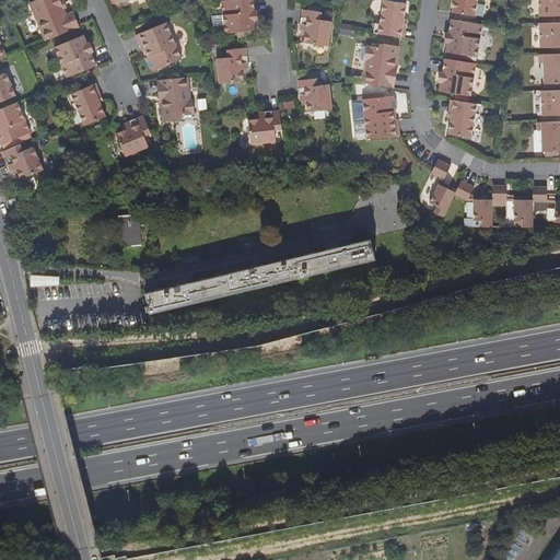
[(46,41),(79,26),(72,12),(66,15),(62,9),(60,1),(59,0),(35,0),(30,2),(46,41)]
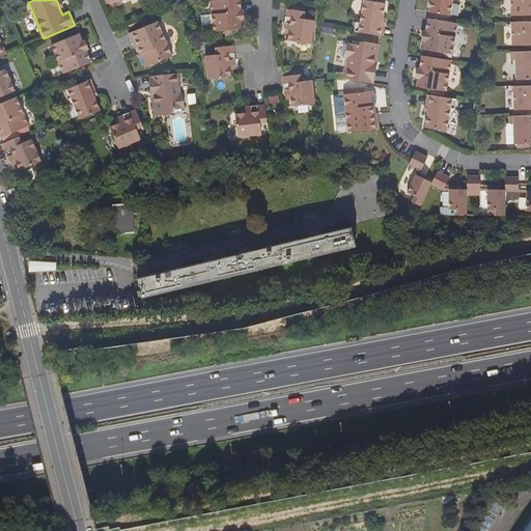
[(244,27),(243,18),(240,19),(239,11),(242,10),(241,0),(210,0),(214,31),(244,27)]
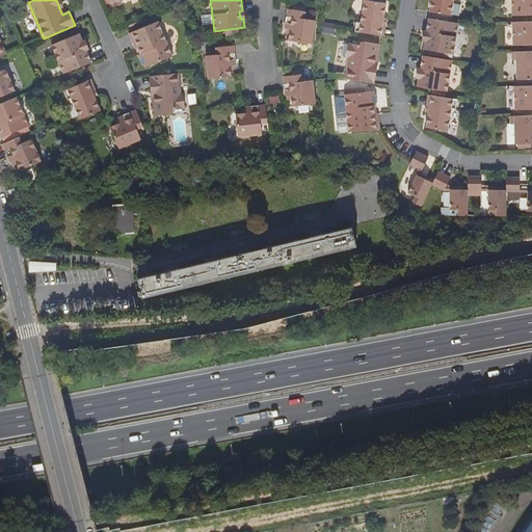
[(431,0),(429,10),(451,15),(453,0),(431,0)]
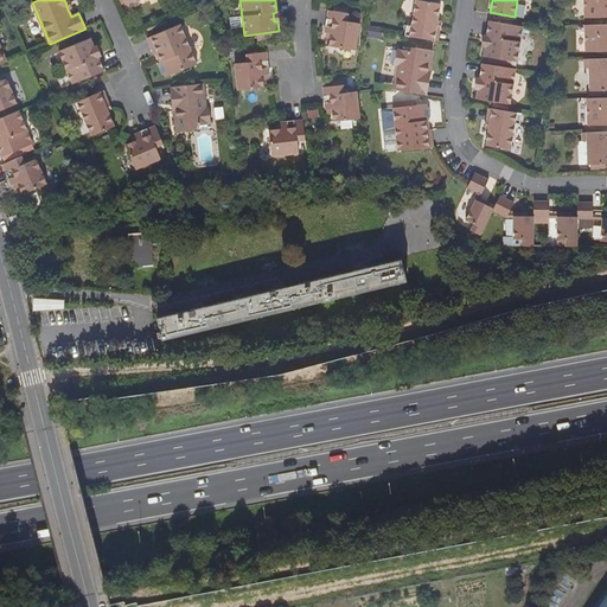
[(606,16),(606,0),(585,0),(585,17),(606,16)]
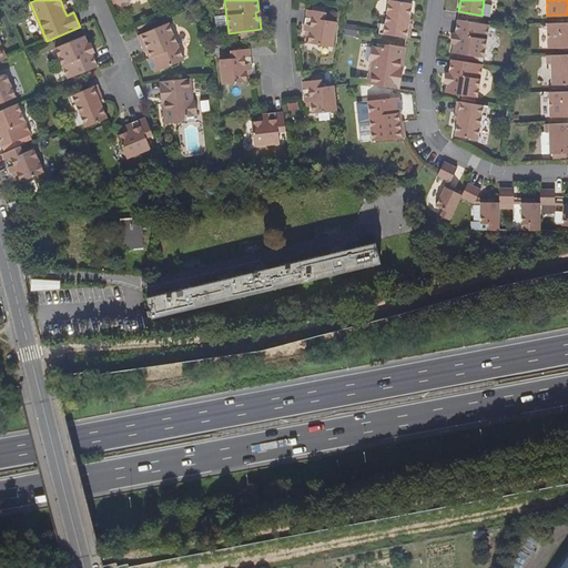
[(378,33),(407,38),(409,20),(412,4),(389,1),(385,26),(379,24),(378,33)]
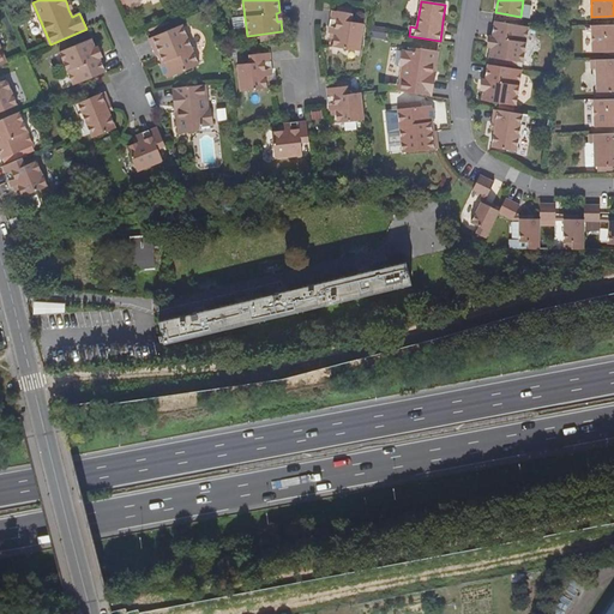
[(336,35),(335,38),(333,47),(360,50),(365,24),(351,22),(353,13),(350,13),(351,7),(337,5),(336,11),(333,10),(329,32),(331,34),(336,35)]
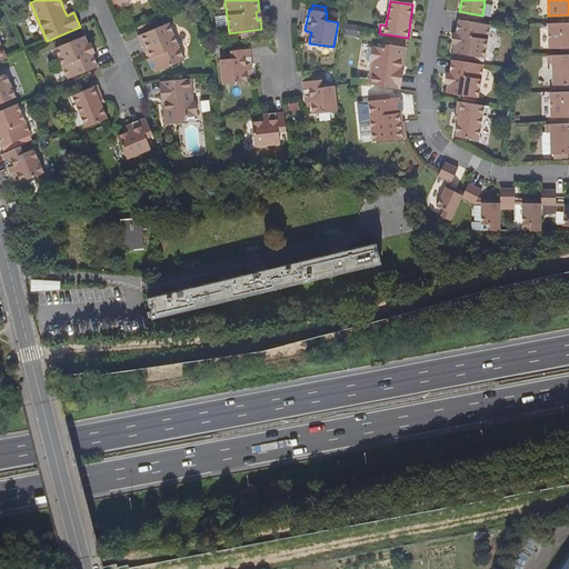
[(485,57),(490,25),(458,19),(456,33),(460,35),(458,42),(455,41),(453,51),(458,52),(470,55),(469,58),(478,59),(479,56),(485,57)]
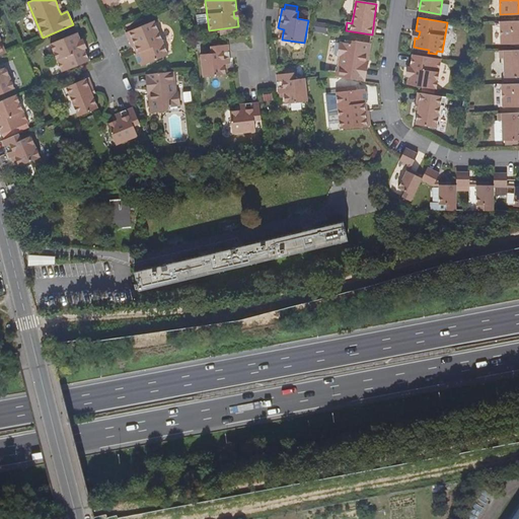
[(140,52),(136,53),(135,57),(138,63),(141,65),(167,55),(154,21),(126,32),(131,46),(133,46),(137,44),(140,52)]
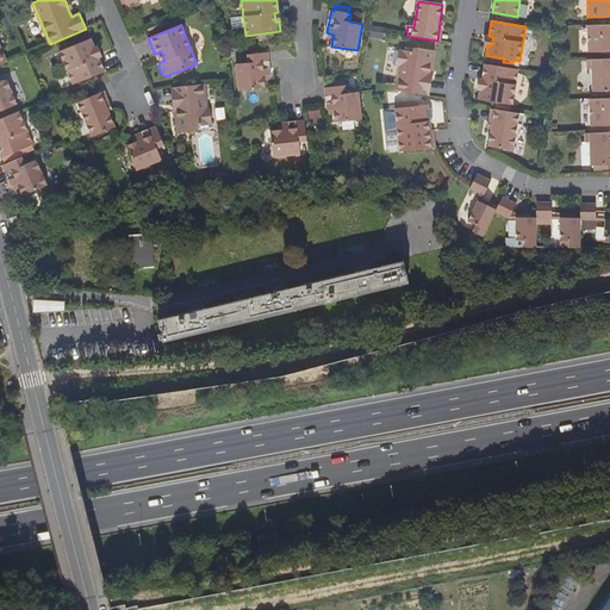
[(609,53),(609,25),(589,26),(589,54),(609,53)]
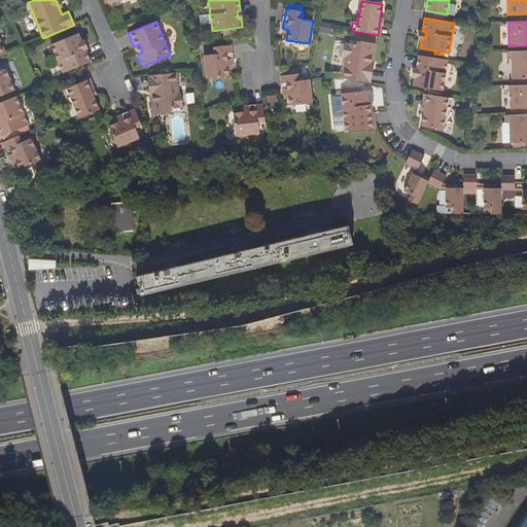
[(77,42),(80,41),(77,33),(49,44),(62,73),(89,61),(83,49),(80,50),(77,42)]
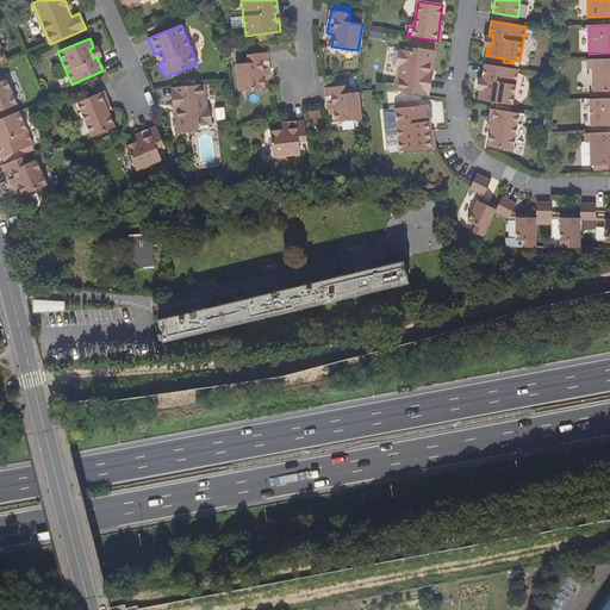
[(93,58),(97,57),(100,56),(95,47),(93,48),(89,49),(93,58)]
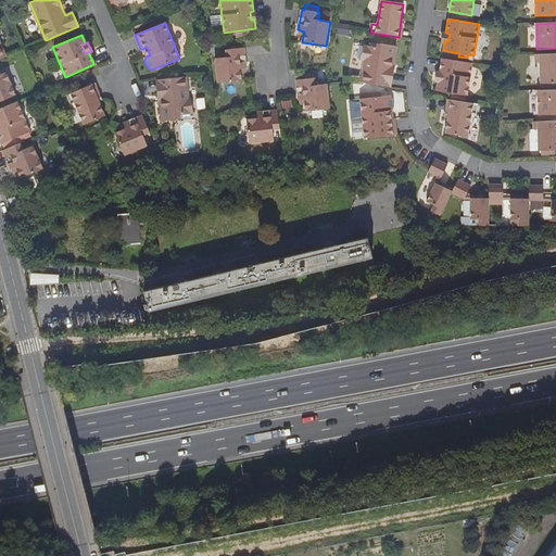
[(388,65),(392,65),(395,47),(378,45),(375,48),(363,46),(361,60),(363,61),(358,81),(384,86),(388,65)]
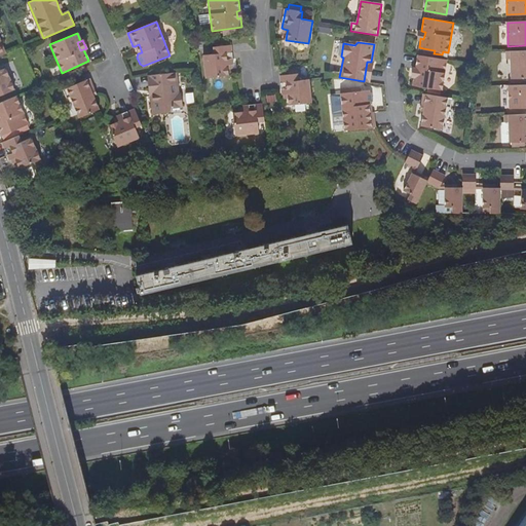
[(228,65),(231,65),(234,64),(232,44),(215,47),(216,53),(203,55),(207,78),(229,75),(229,69),(228,65)]
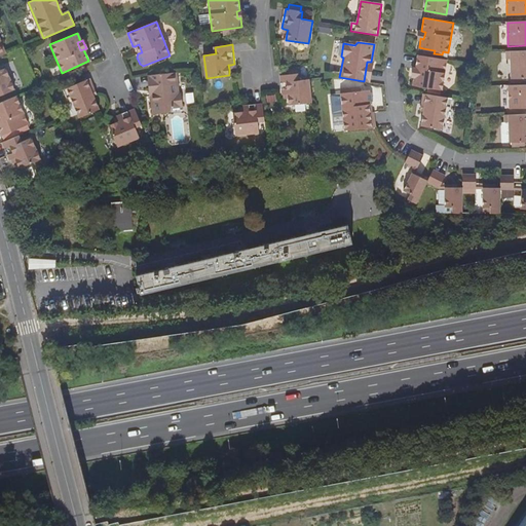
[(525,78),(525,50),(506,51),(506,60),(512,60),(512,79),(521,79),(525,78)]
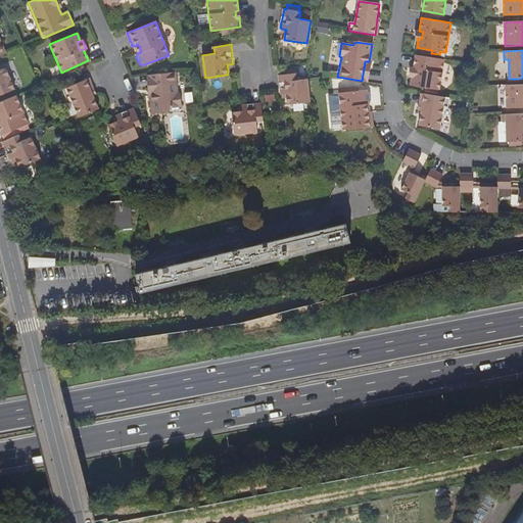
[(433,87),(438,88),(440,88),(444,58),(415,54),(413,67),(417,68),(416,76),(412,76),(411,84),(426,86),(425,90),(432,91),(433,87)]
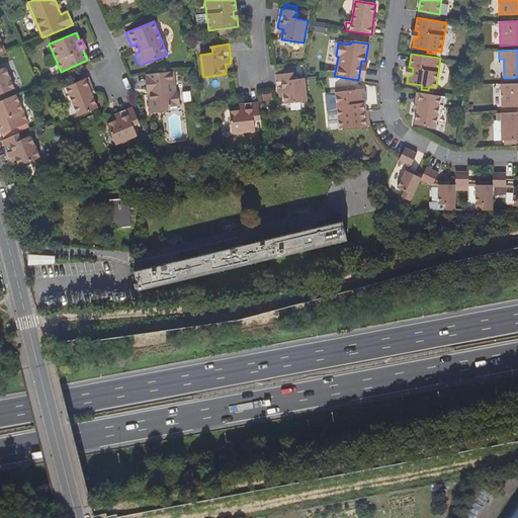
[(0,94),(16,88),(7,67),(0,69),(0,94)]
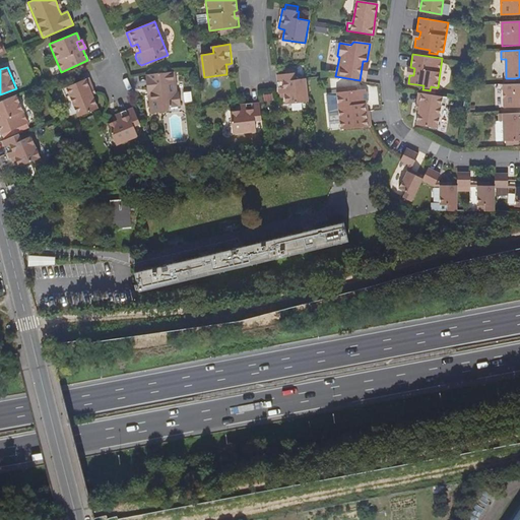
[(152,94),(149,94),(151,112),(168,111),(170,107),(181,105),(179,90),(178,91),(175,71),(150,74),(152,94)]
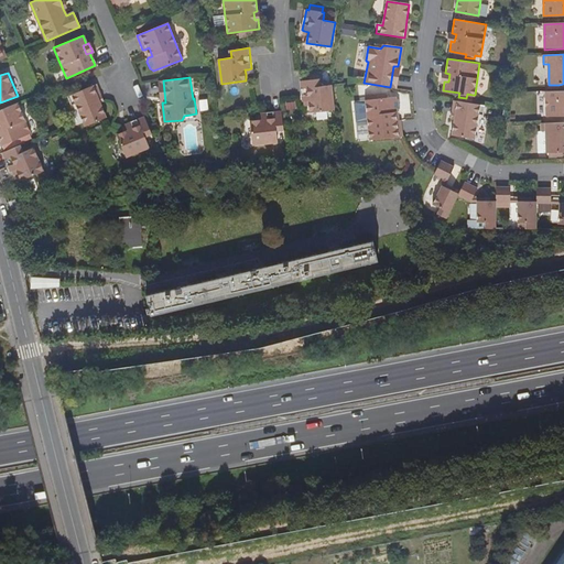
[(335,109),(333,85),(333,84),(318,86),(317,78),(300,80),(302,101),(304,101),(307,100),(308,105),(310,111),(335,109)]
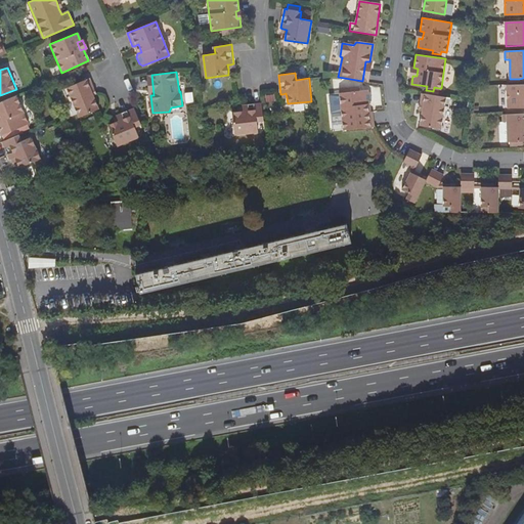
[(86,80),(92,94),(95,93),(89,79),(86,80)]
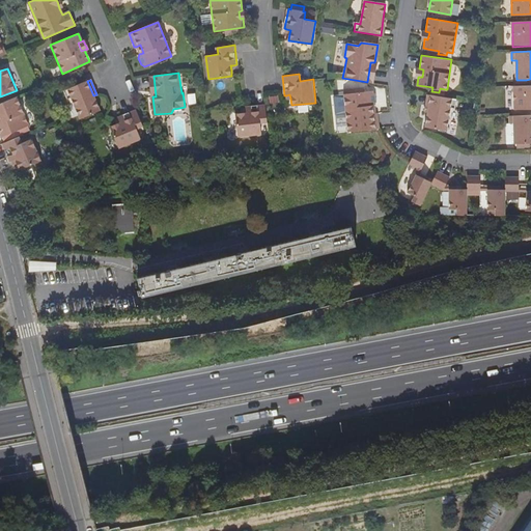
[(93,95),(87,81),(63,91),(66,100),(71,98),(80,119),(99,111),(93,95)]
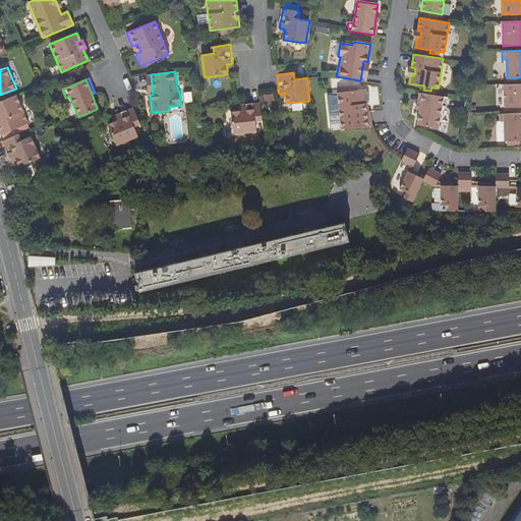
[(520,107),(520,83),(504,84),(505,108),(520,107)]
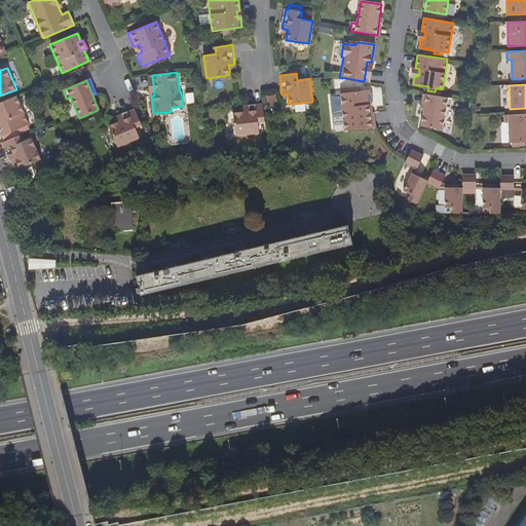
[(367,106),(371,105),(371,104),(373,101),(373,95),(370,90),(341,94),(345,130),(375,128),(376,128),(374,113),(373,114),(368,114),(367,106)]
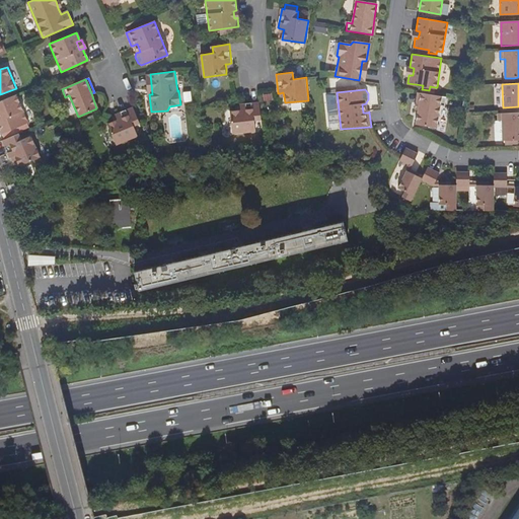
[(421,92),(418,110),(416,124),(438,127),(441,104),(444,104),(446,96),(421,92)]
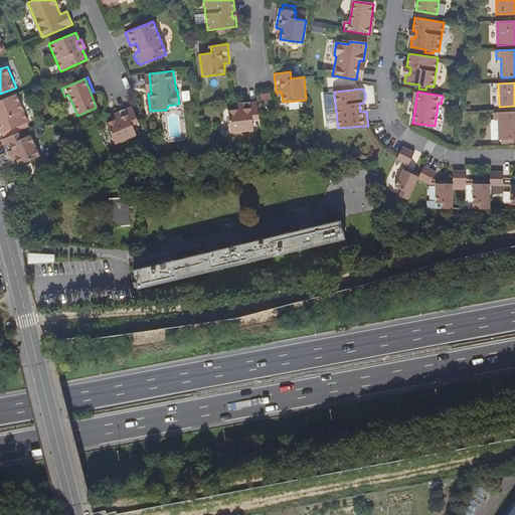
[(18,127),(27,123),(28,122),(16,94),(0,101),(0,131),(1,133),(2,133),(3,137),(20,130),(18,127)]
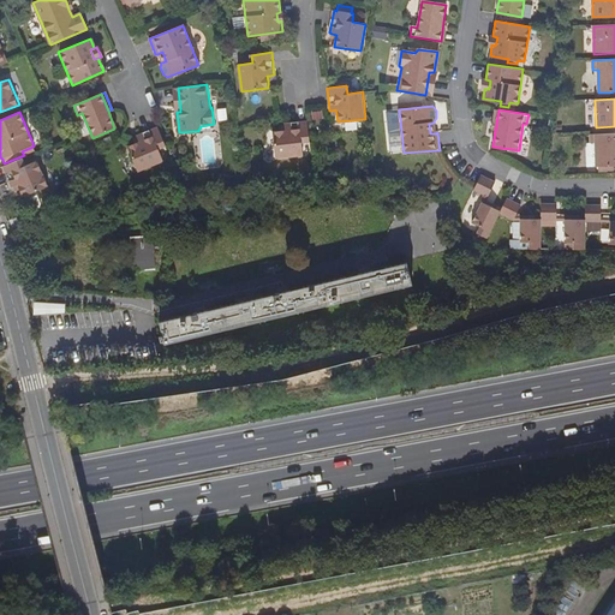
[(302,143),(310,142),(308,123),(285,125),(286,126),(286,132),(281,132),(274,133),(278,159),(303,156),(302,143)]
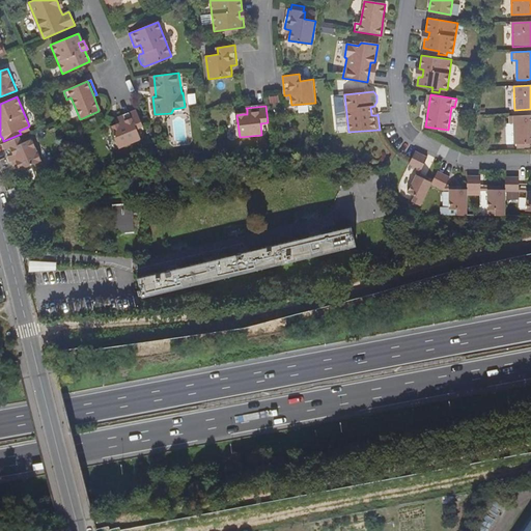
[(128,119),(124,120),(111,126),(119,147),(141,139),(137,129),(143,127),(136,110),(126,114),(127,115),(128,119)]
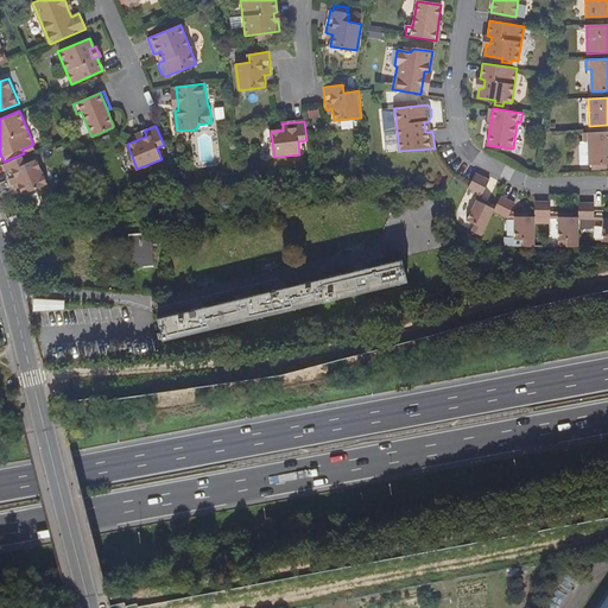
[(601,169),(601,168),(601,164),(607,164),(607,163),(607,132),(583,133),(583,141),(580,141),(581,164),(593,164),(593,168),(601,169)]
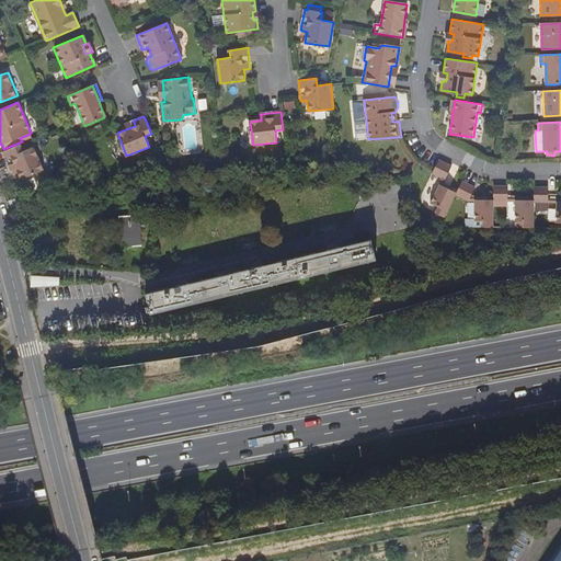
[(14,169),(16,173),(19,180),(22,178),(26,190),(31,191),(34,190),(36,186),(31,174),(42,170),(33,148),(21,152),(19,145),(1,152),(9,171),(13,170),(14,169)]
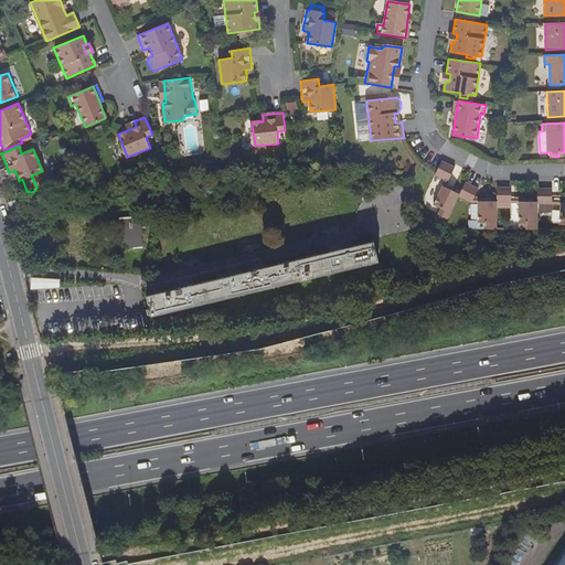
[(445,180),(448,181),(454,168),(441,162),(437,171),(435,176),(445,180)]
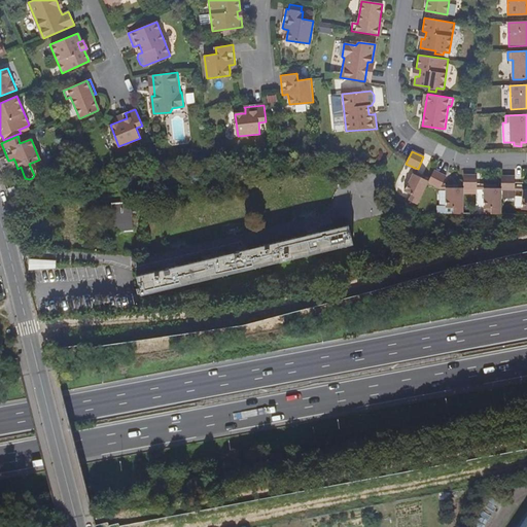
[(416,172),(418,169),(415,168),(413,174),(424,179),(425,176),(416,172)]
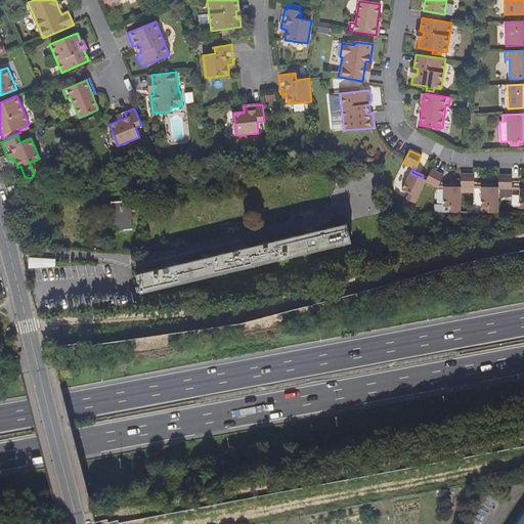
[(438,187),(440,182),(443,175),(431,169),(426,180),(425,181),(438,187)]
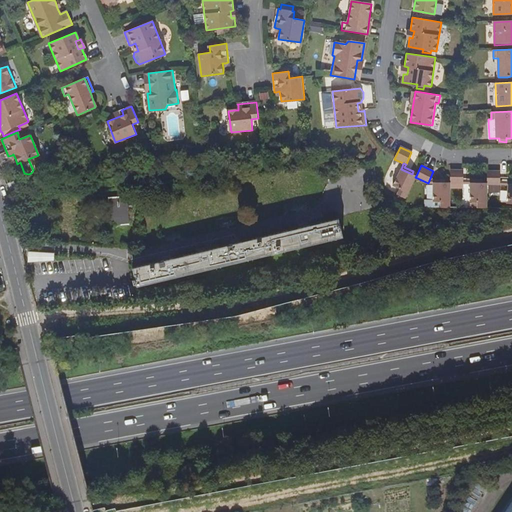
[(397,195),(404,199),(415,177),(416,176),(412,174),(401,169),(392,187),(399,190),(397,195)]
